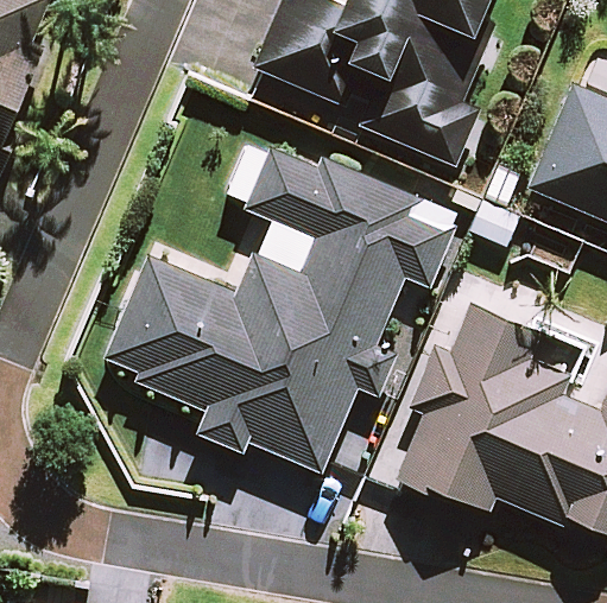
[(0,137),(55,0),(0,0),(0,137)]
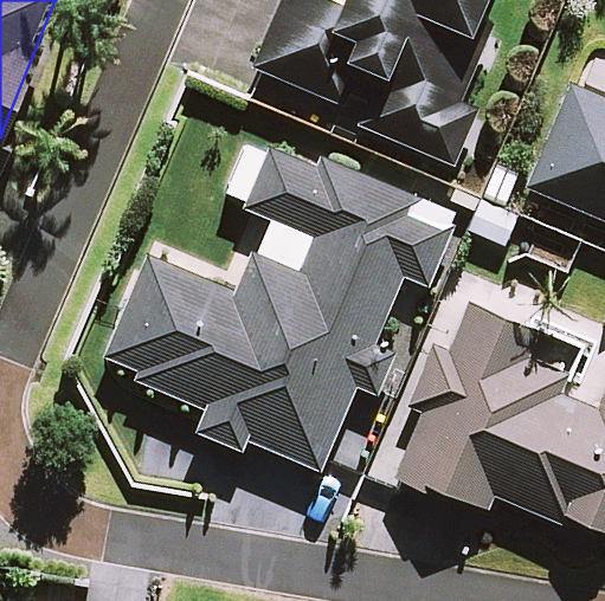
[(484,0),(280,0),(252,69),(342,107),(360,65),(380,75),(359,127),(455,166),(477,112),(457,103),(484,37),(472,32),(484,0)]
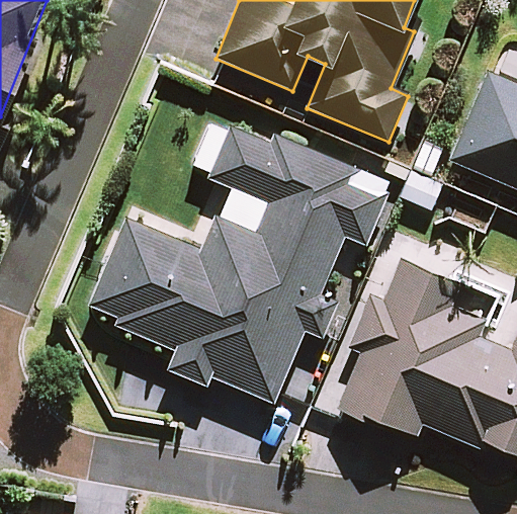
[(516,86),(487,74),(449,162),(516,190),(516,86)]
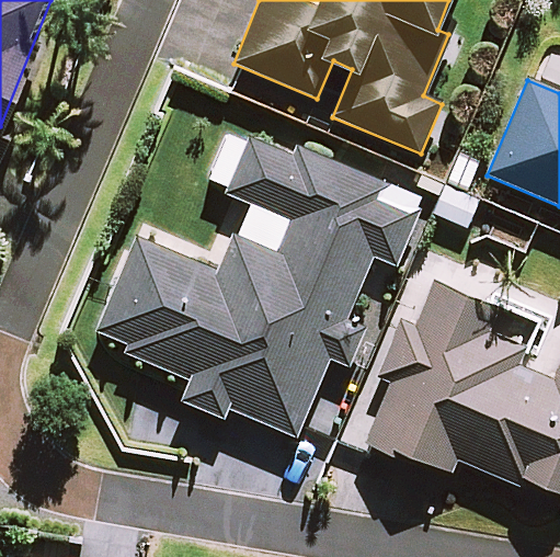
[(227,407),(298,438),(303,429),(324,439),(343,397),(315,385),(329,353),(346,362),(361,328),(342,320),(372,253),(395,263),(421,202),(254,128),(226,193),(290,222),(277,252),(235,234),(219,271),(138,235),(93,339),(189,381),(181,399),(223,418),(227,407)]
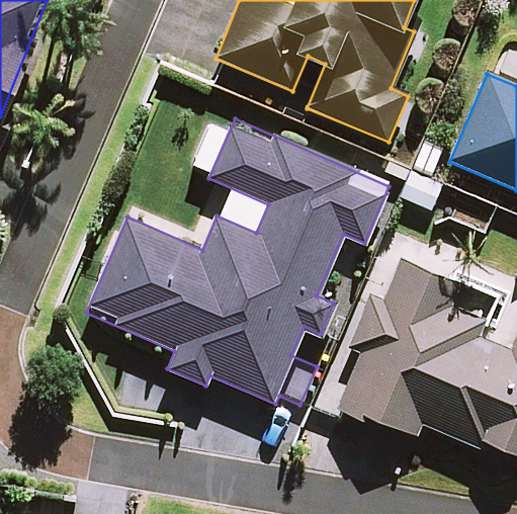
[(441,187),(407,173),(395,201),(429,216),(441,187)]
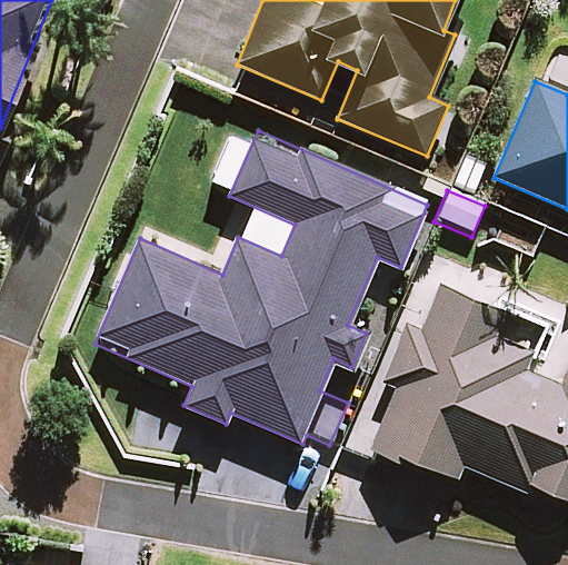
[(567,368),(561,385),(527,372),(535,352),(495,336),(504,310),(439,286),(421,333),(405,326),(384,383),(395,387),(372,447),(456,478),(461,467),(524,491),(527,482),(567,496),(567,368)]
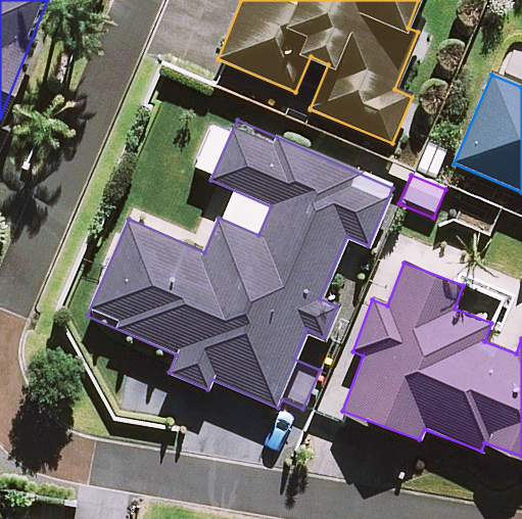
All buildings are outlined.
